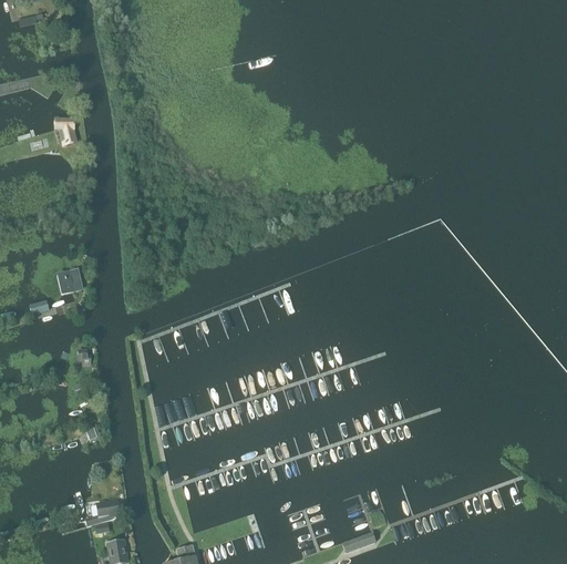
[(58,126),(62,145),(79,143),(73,123),(58,126)]
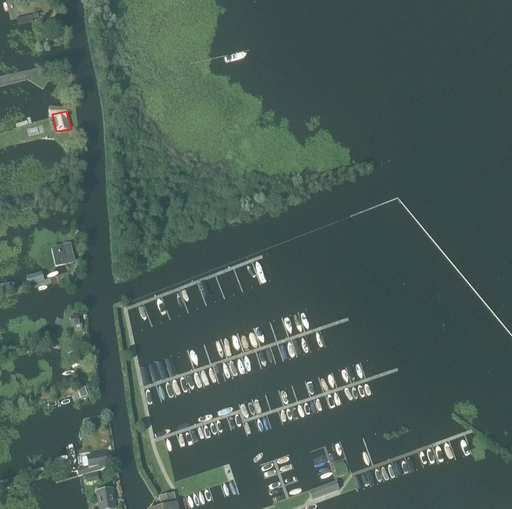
[(50,244),(54,264),(76,260),(70,239),(50,244)]
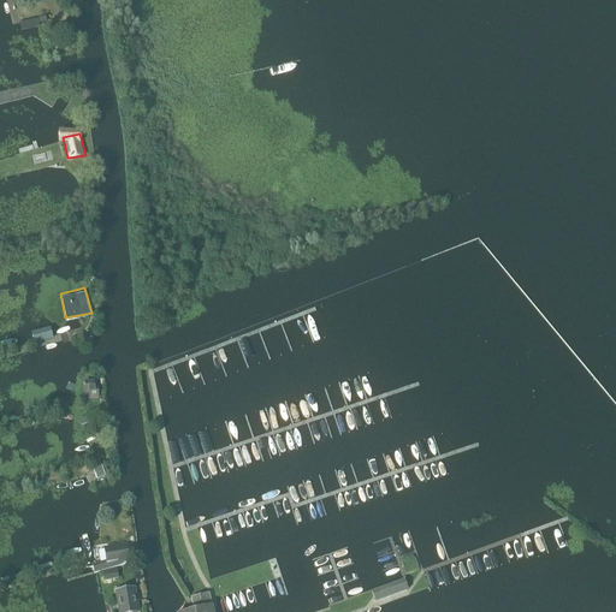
[(88,381),(89,396),(100,396),(99,387),(95,386),(94,381),(88,381)]
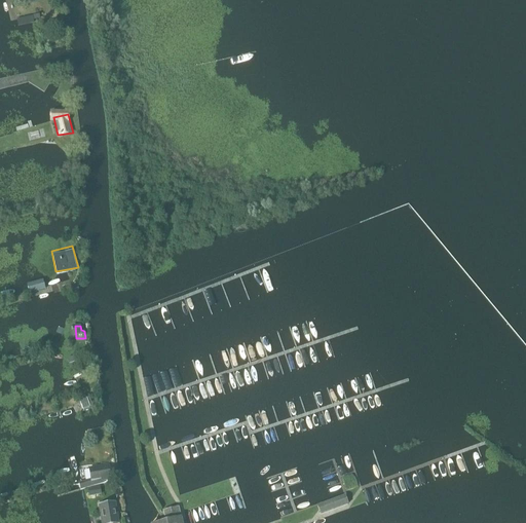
[(78,395),(83,409),(91,407),(85,393),(78,395)]
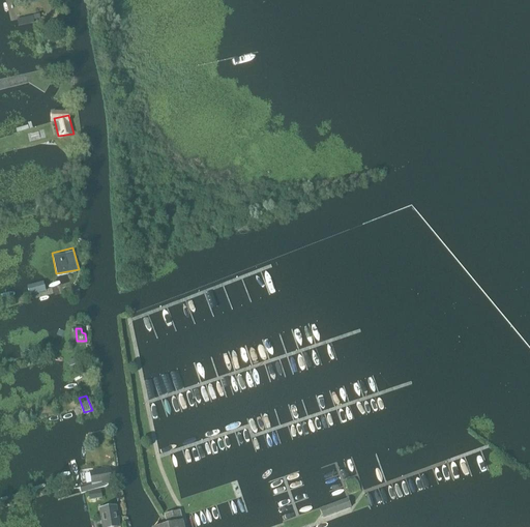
[(89,468),(91,482),(114,479),(111,464),(89,468)]
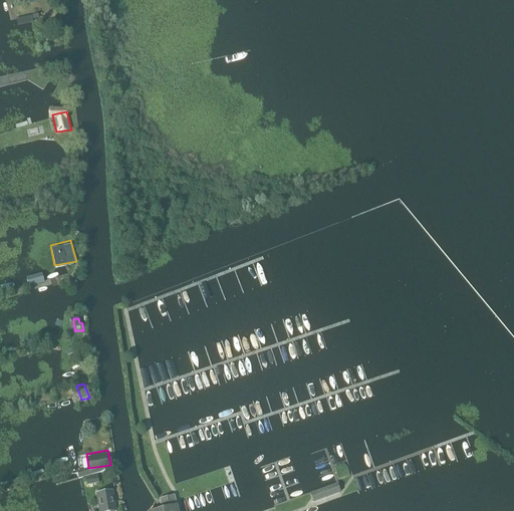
[(97,472),(85,475),(87,483),(98,480),(97,472)]
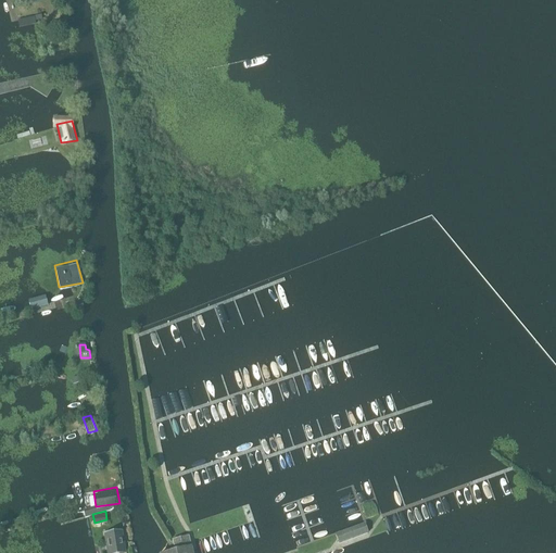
[(339,540),(368,530),(365,522),(336,531),(339,540)]
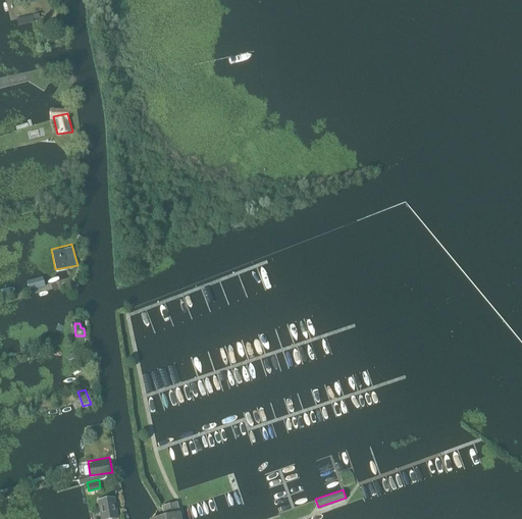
[(118,518),(116,496),(97,497),(100,518),(118,518)]
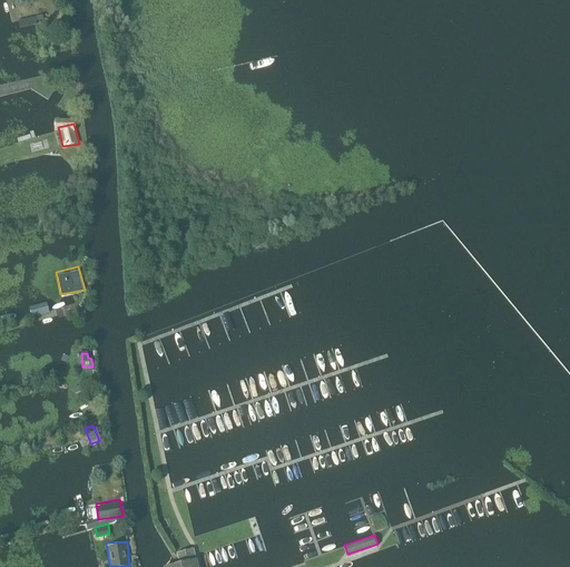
[(164,566),(198,566),(194,547),(177,550),(179,563),(164,566)]
